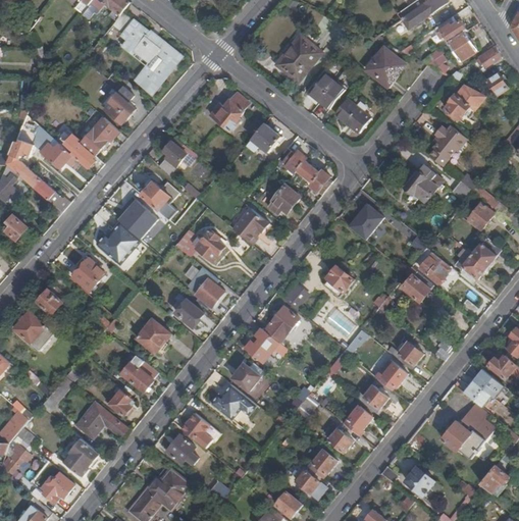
[(79,0),(73,7),(80,13),(87,4),(90,0),(79,0)]
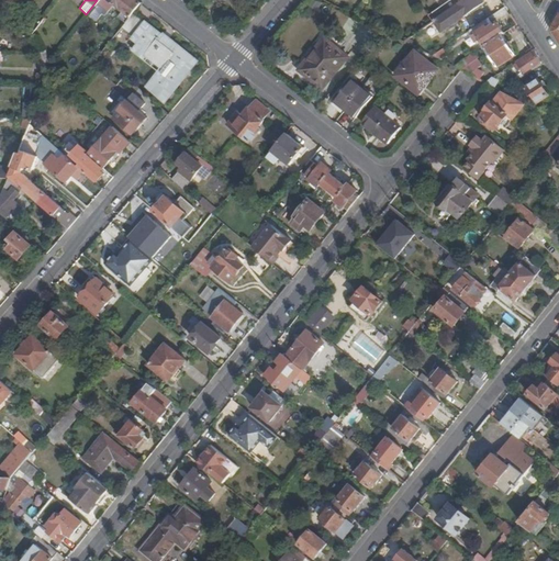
[(97,0),(93,4),(86,14),(93,20),(109,1),(120,11),(115,17),(123,22),(130,13),(131,12),(138,2),(135,0),(97,0)]
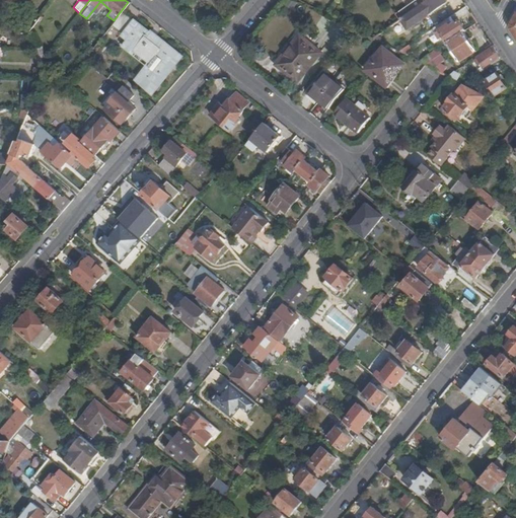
[(412,0),(392,13),(397,18),(423,0),(412,0)]
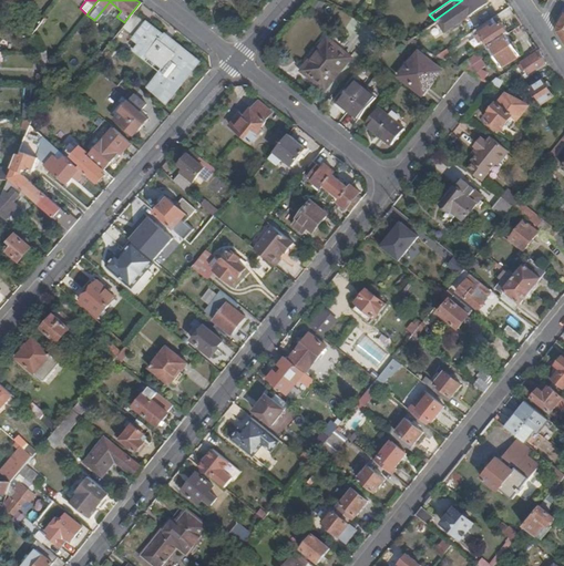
[(462,0),(434,20),(441,30),(484,0),(462,0)]
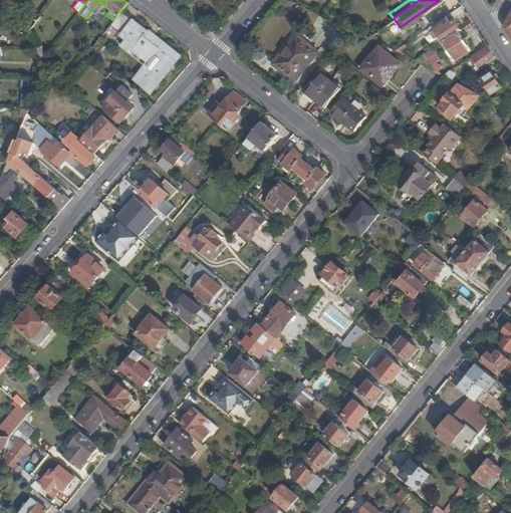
[(503,27),(510,39),(510,10),(503,22),(502,23),(503,27)]
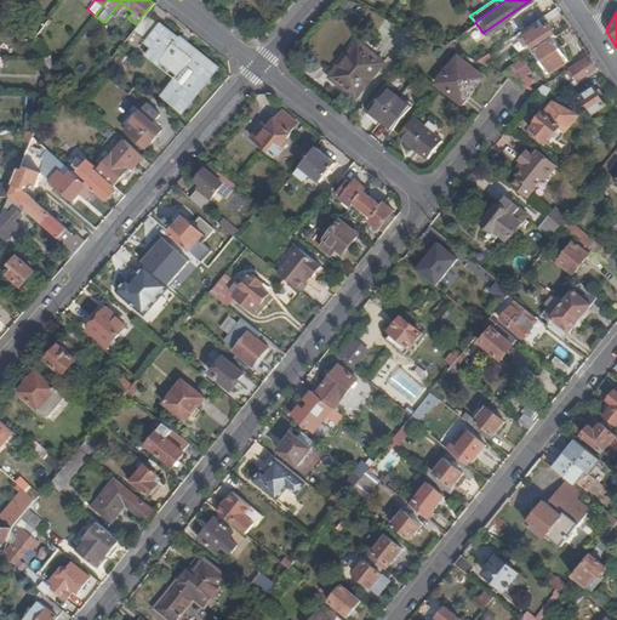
[(144,13),(143,15),(132,30),(143,40),(156,23),(144,13)]
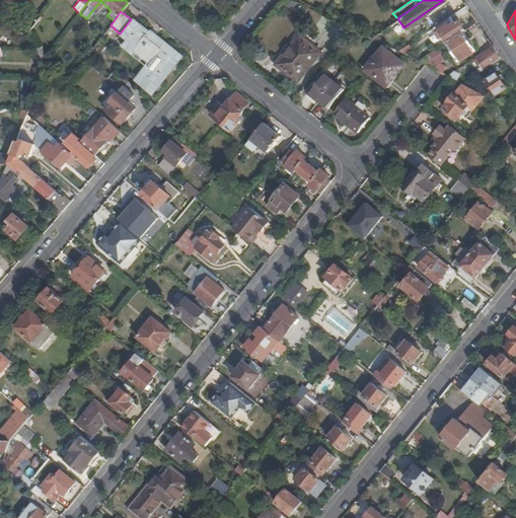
[(428,18),(433,25),(441,19),(436,12),(428,18)]
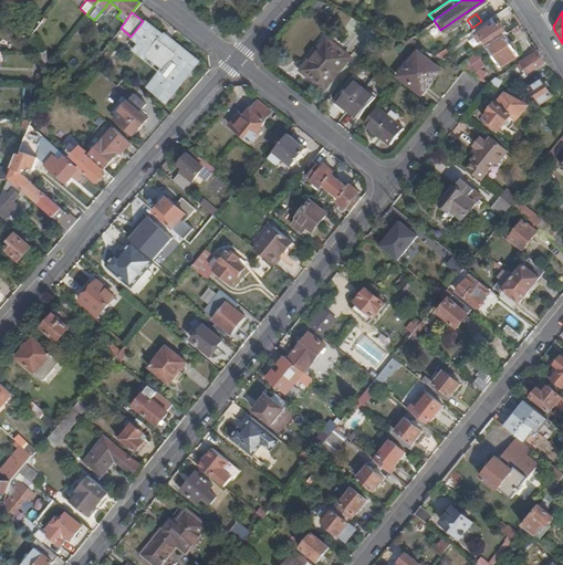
[(481,39),(485,43),(502,32),(504,31),(499,22),(496,23),(489,28),(488,25),(493,21),(490,16),(481,21),(472,28),(470,29),(478,41),(481,39)]
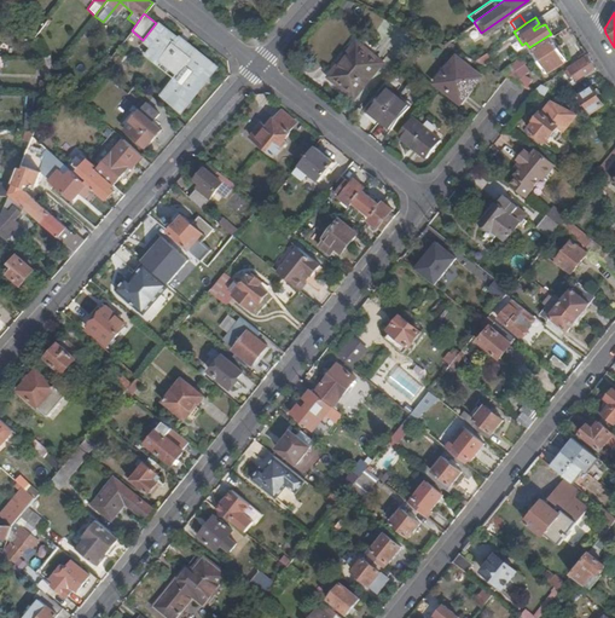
[(45,21),(35,33),(40,36),(50,24),(45,21)]
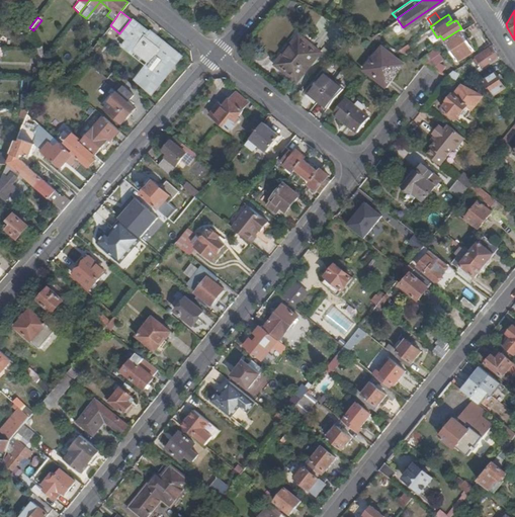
[(122,45),(129,50),(145,29),(134,20),(121,34),(126,39),(122,45)]
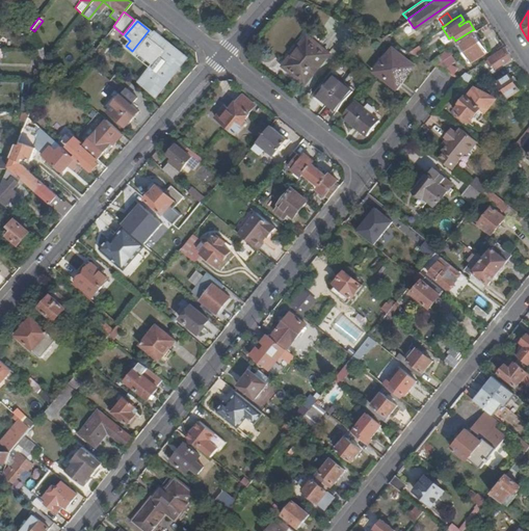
[(149,30),(132,51),(135,53),(136,52),(153,64),(159,56),(164,60),(155,73),(149,69),(137,82),(154,95),(177,65),(176,64),(182,55),(160,37),(159,38),(149,30)]
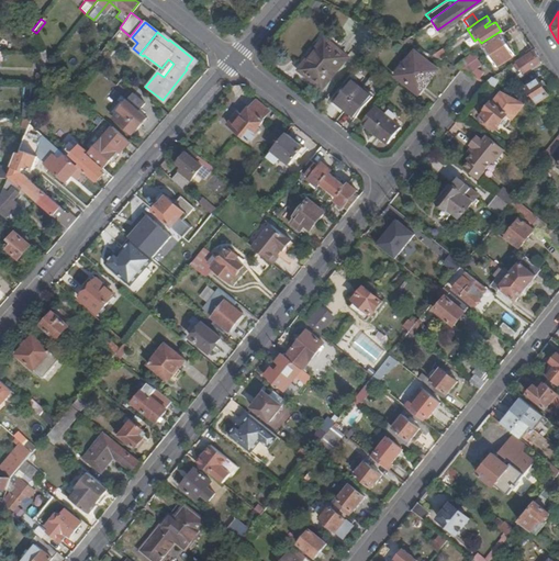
[(499,32),(481,43),(495,65),(513,54),(499,32)]
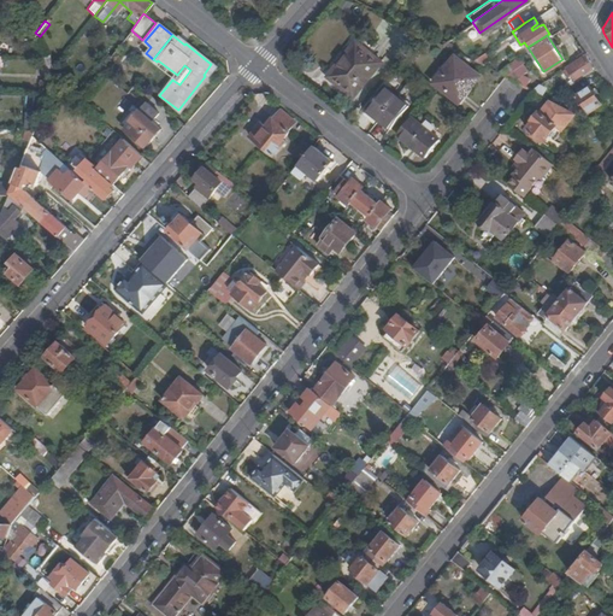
[(347,51),(372,71),(378,63),(353,42),(347,51)]
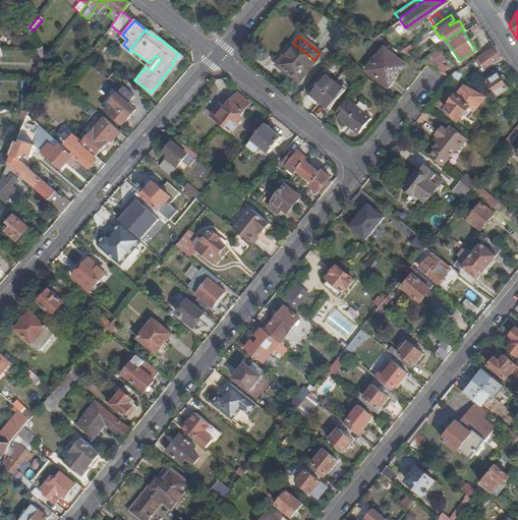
[(293,87),(314,60),(293,43),(272,69),(293,87)]
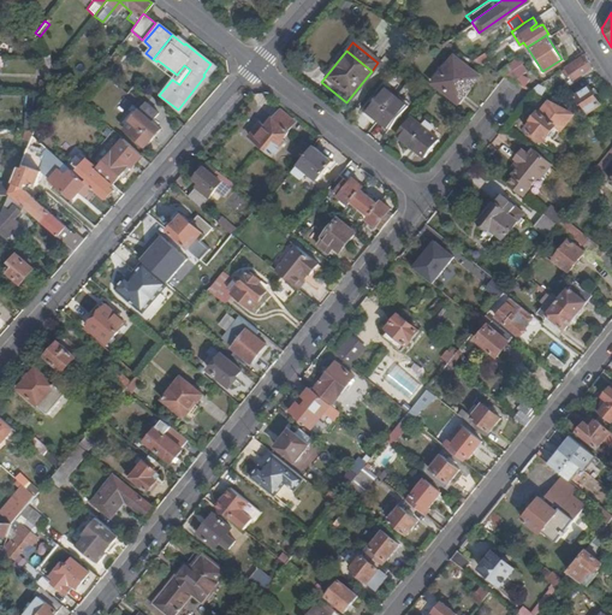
[(471,59),(480,64),(487,59),(481,52),(471,59)]
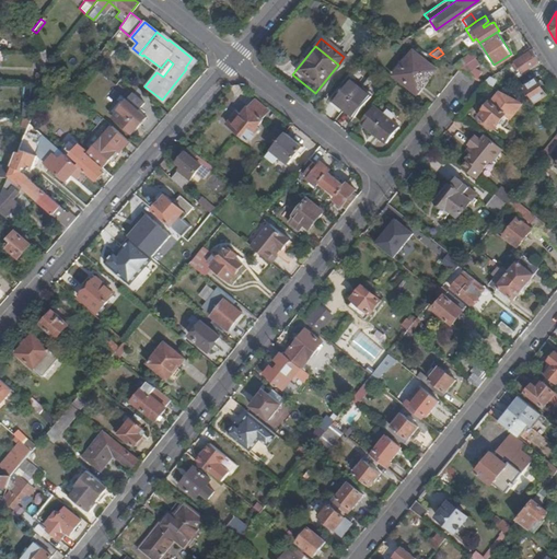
[(515,77),(537,61),(529,47),(522,51),(524,55),(521,57),(520,56),(512,60),(512,61),(510,62),(513,69),(515,68),(518,70),(513,73),(515,77)]
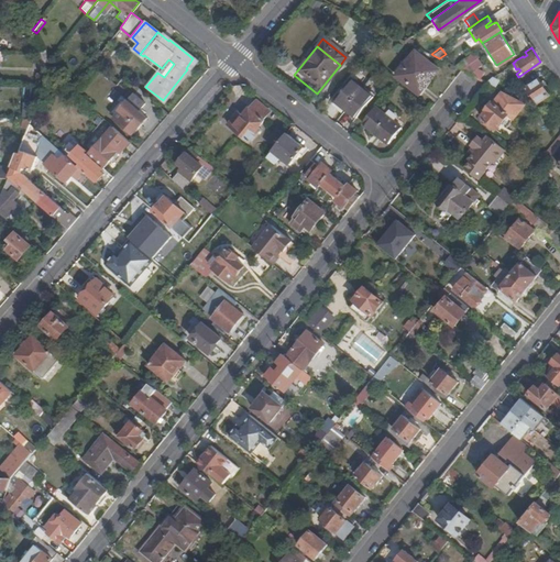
[(449,64),(467,73),(480,64),(471,51),(449,64)]
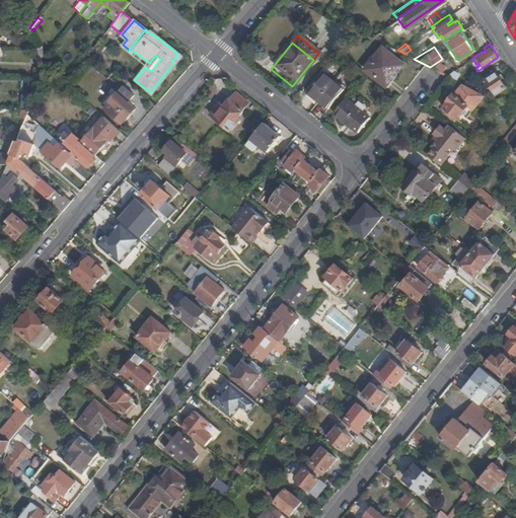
[(35,48),(29,48),(35,63),(42,60),(35,48)]
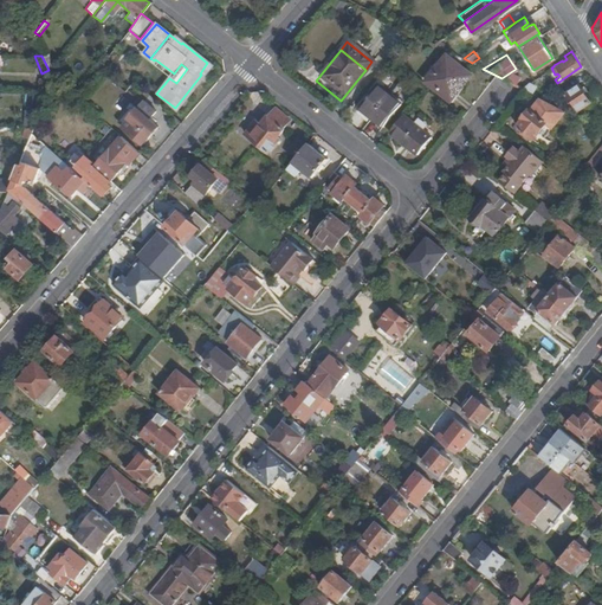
[(452,102),(463,88),(471,77),(450,59),(429,84),(452,102)]
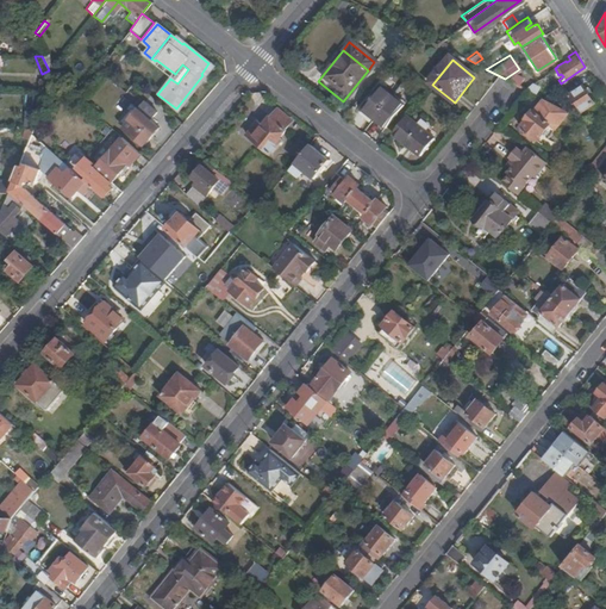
[(581,85),(567,94),(573,105),(575,103),(580,110),(593,101),(581,85)]
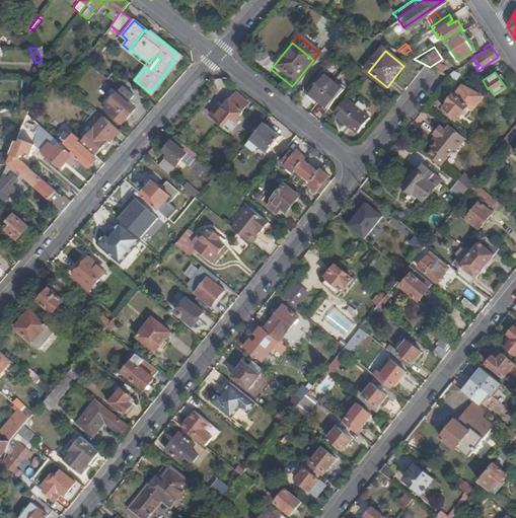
[(342,88),(332,81),(321,73),(306,92),(316,101),(325,108),(342,88)]
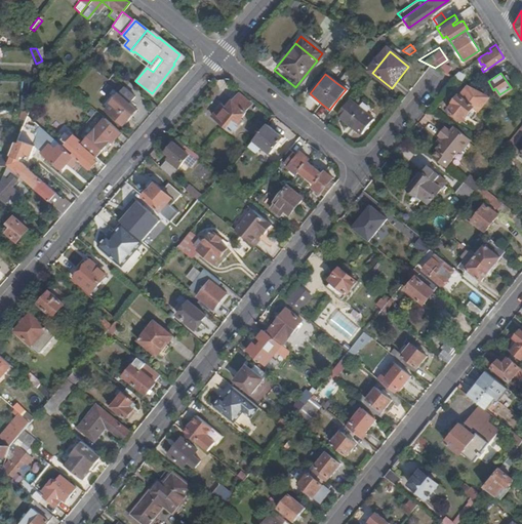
[(403,77),(401,76),(392,88),(394,89),(403,77)]
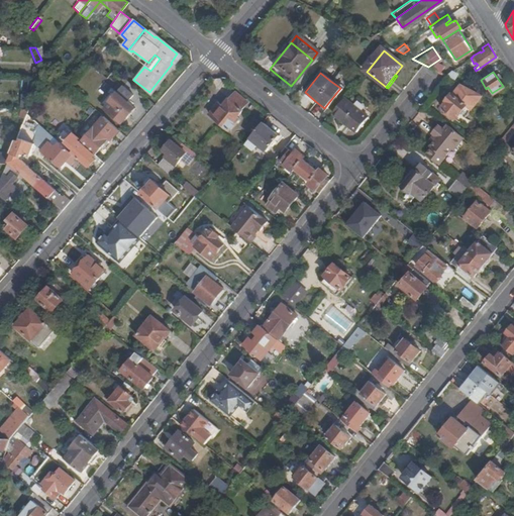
[(332,78),(330,81),(340,88),(341,86),(332,78)]
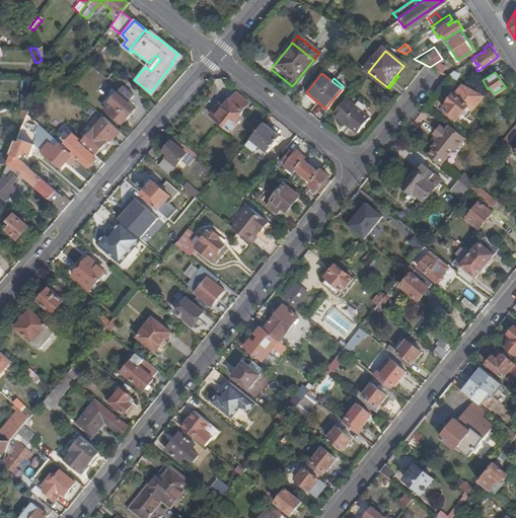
[(111,115),(121,124),(134,108),(126,101),(131,97),(120,88),(108,101),(116,107),(111,115)]
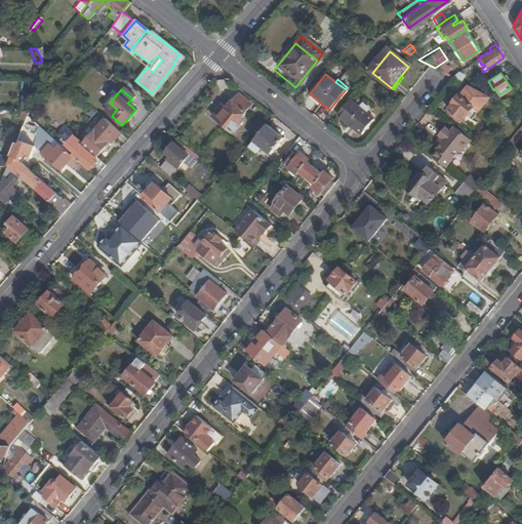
[(243,111),(249,104),(237,93),(232,102),(231,101),(225,109),(219,105),(210,115),(231,131),(241,120),(239,118),(244,112),(243,111)]
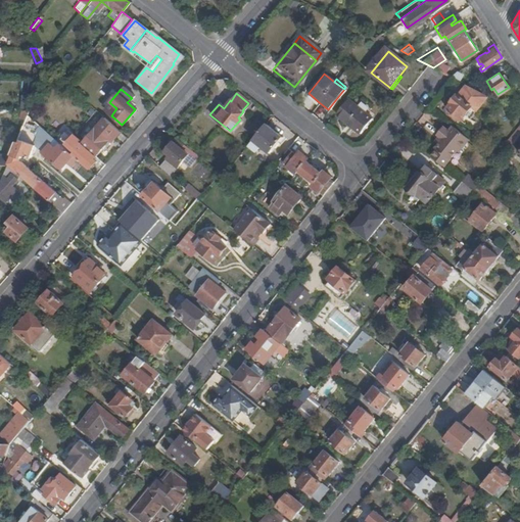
[(319,102),(309,93),(306,96),(317,103),(319,102)]
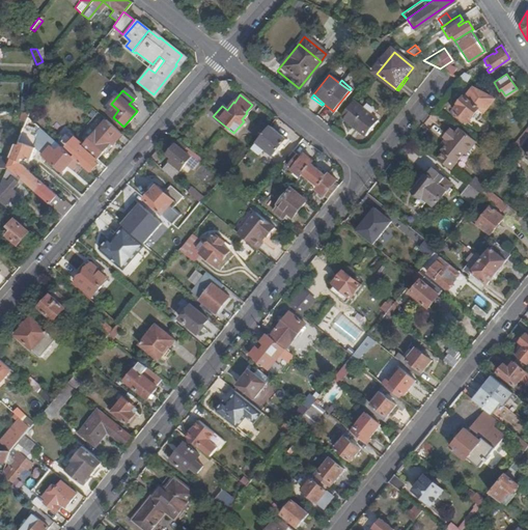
[(466,122),(477,108),(463,95),(456,104),(457,105),(452,111),(466,122)]
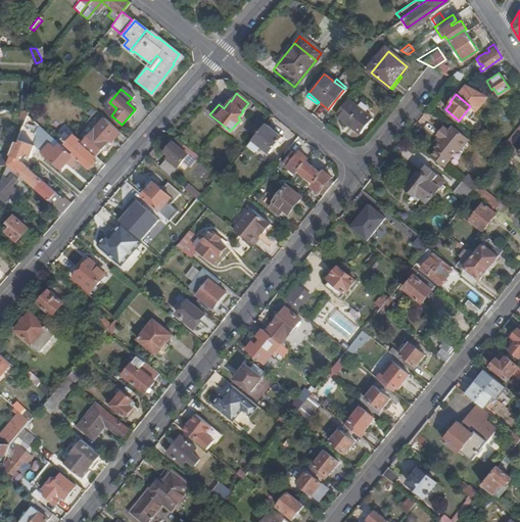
[(347,98),(335,113),(342,120),(350,127),(352,129),(359,133),(371,117),(347,98)]
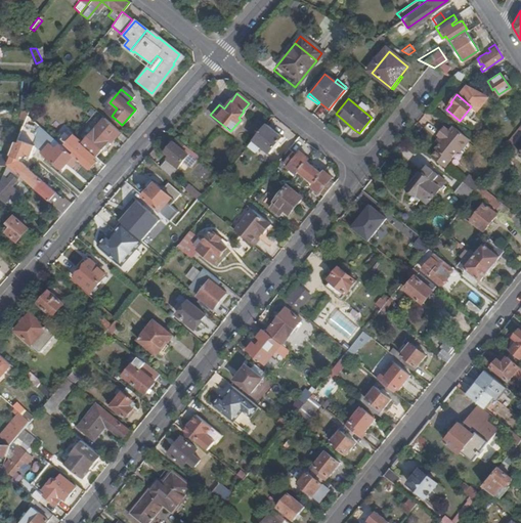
[(28,110),(20,110),(18,117),(24,119),(26,114),(28,110)]
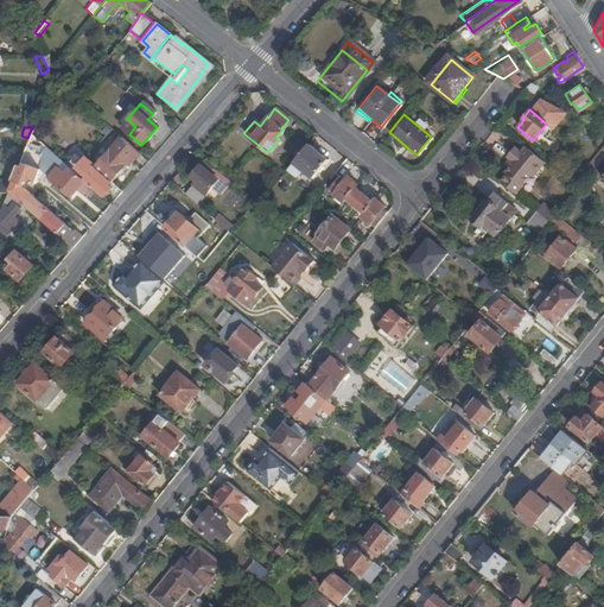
[(599,159),(603,153),(603,131),(596,127),(592,133),(603,138),(603,143),(595,155),(599,159)]
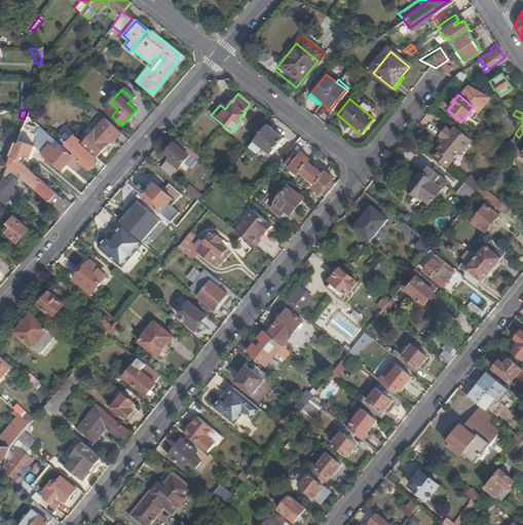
[(24,119),(10,154),(6,164),(48,201),(47,201),(52,207),(61,213),(69,202),(63,196),(61,198),(52,191),(17,160),(20,158),(22,155),(29,158),(39,132),(33,129),(35,123),(30,118),(26,114),(24,119)]
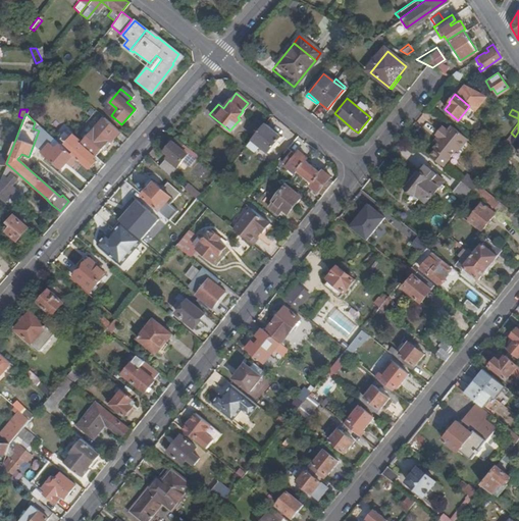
[(350,126),(342,119),(341,121),(351,131),(352,128),(350,126)]
